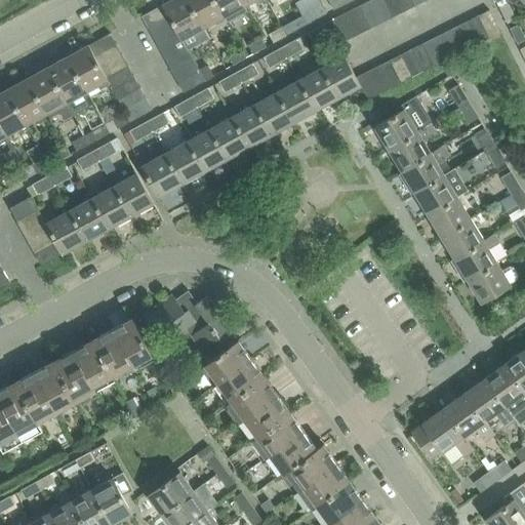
[(161,0),(160,1),(162,4),(168,14),(174,27),(179,37),(186,48),(187,48),(208,37),(203,27),(188,0),(161,0)]
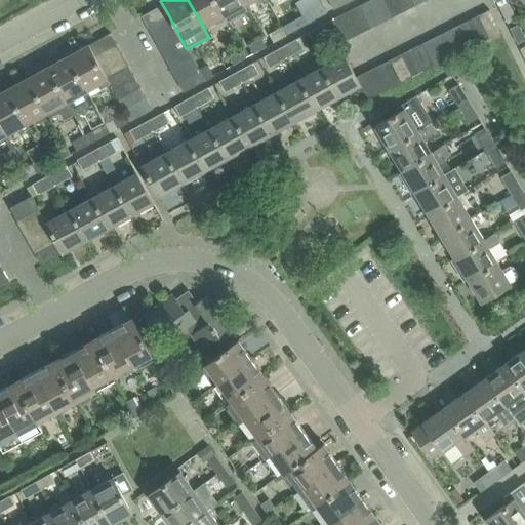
[(188,0),(203,27),(212,22),(215,26),(225,21),(212,0),(188,0)]
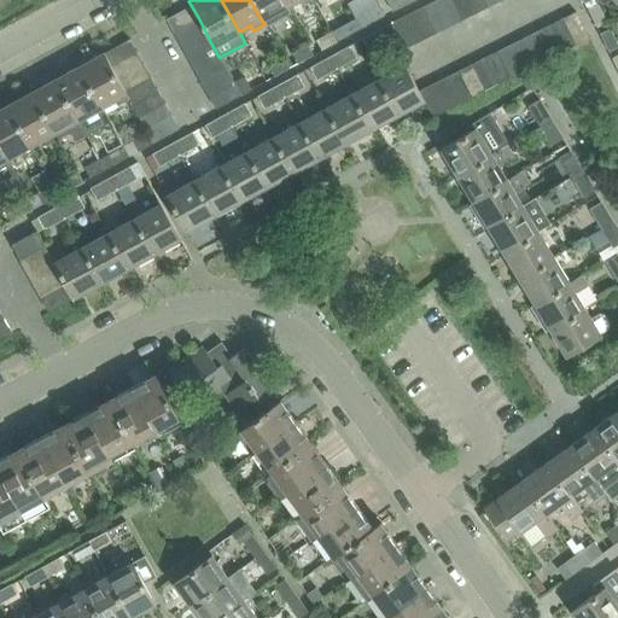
[(250,0),(264,24),(289,11),(286,6),(283,0),(250,0)]
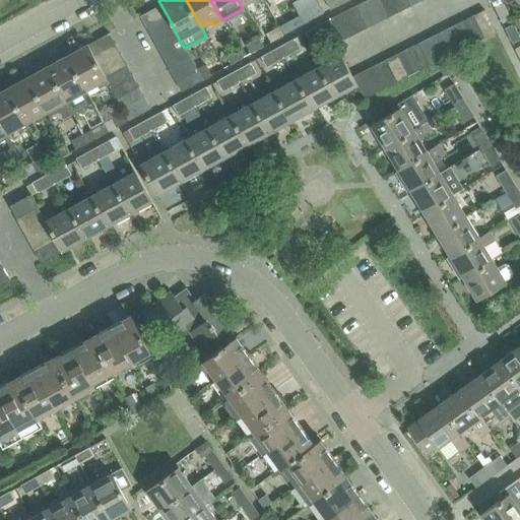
[(325,0),(331,10),(349,0),(325,0)]
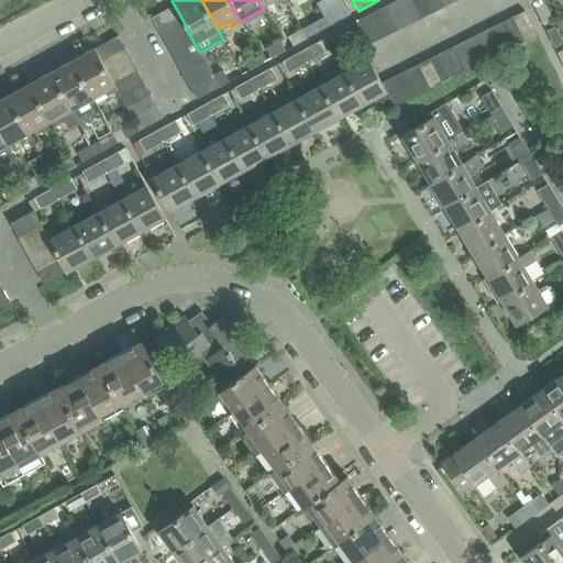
[(396,0),(384,7),(396,30),(409,23),(396,0)]
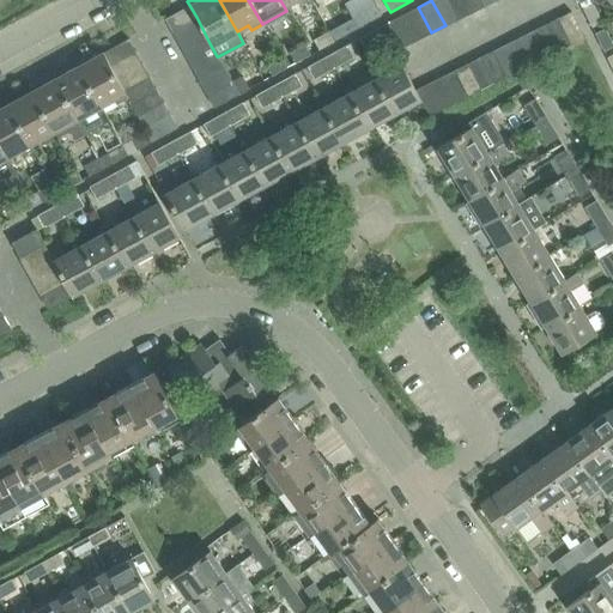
[(447,0),(431,0),(445,25),(456,19),(447,0)]
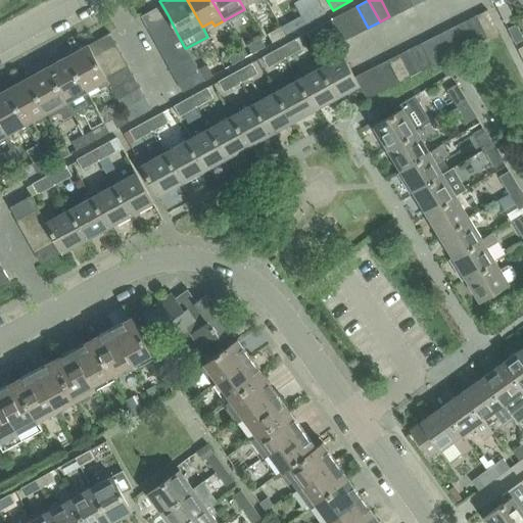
[(395,0),(381,0),(389,16),(401,10),(395,0)]
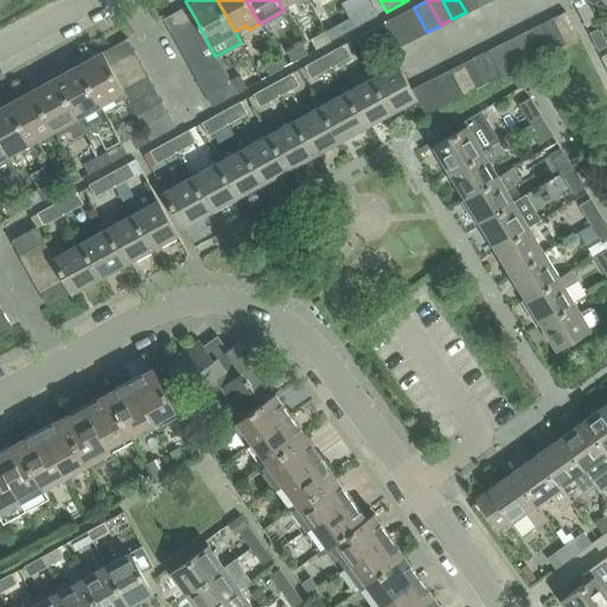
[(474,0),(459,0),(466,12),(478,6),(474,0)]
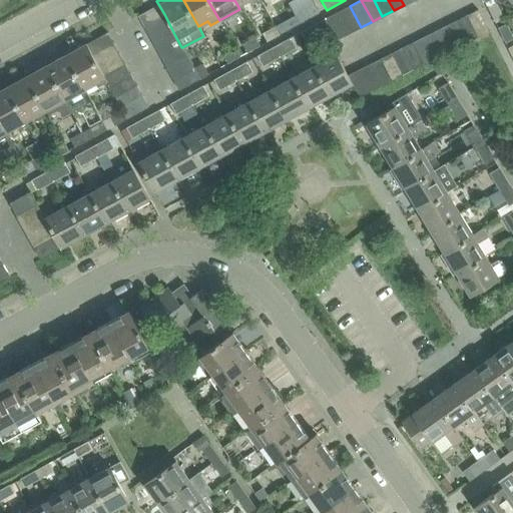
[(136,15),(142,26),(164,14),(158,4),(136,15)]
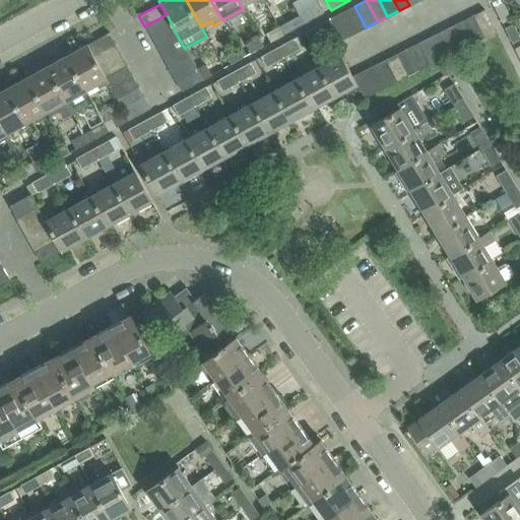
[(504,4),(496,8),(503,23),(511,19),(504,4)]
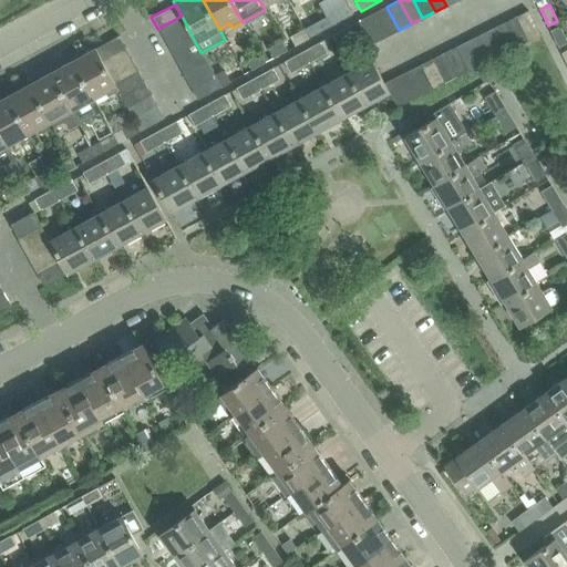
[(348,6),(334,12),(339,22),(352,14),(348,6)]
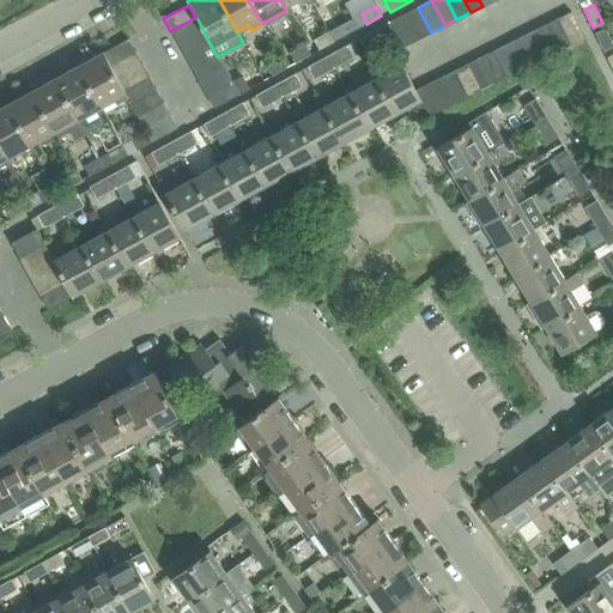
[(418,7),(393,20),(406,46),(431,32),(418,7)]
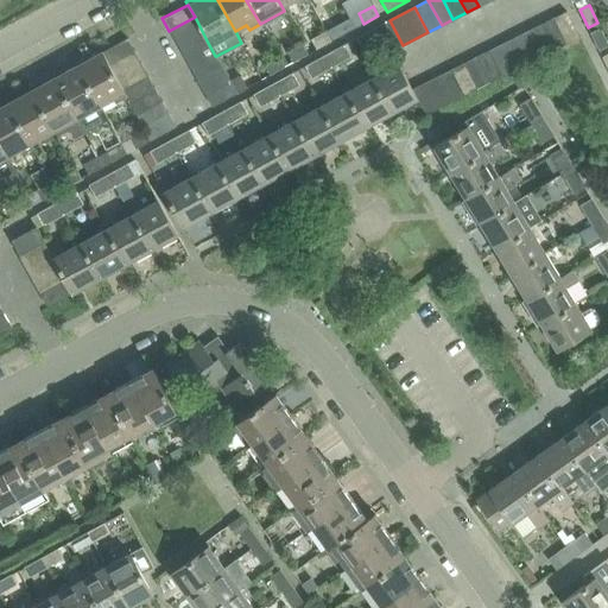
[(564,11),(552,17),(565,43),(577,36),(564,11)]
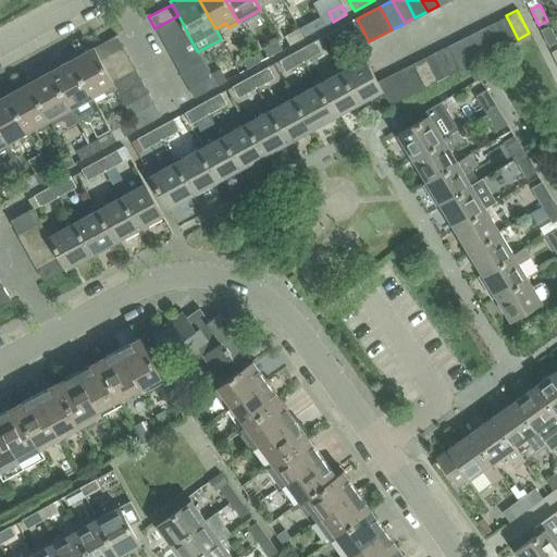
[(155,28),(161,40),(185,28),(178,15),(155,28)]
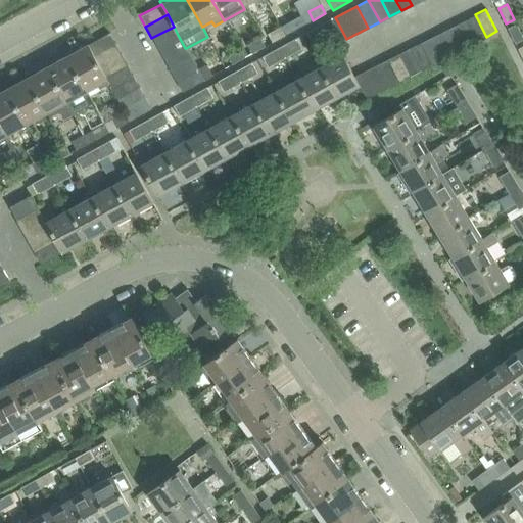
[(475,14),(464,19),(475,42),(486,37),(475,14)]
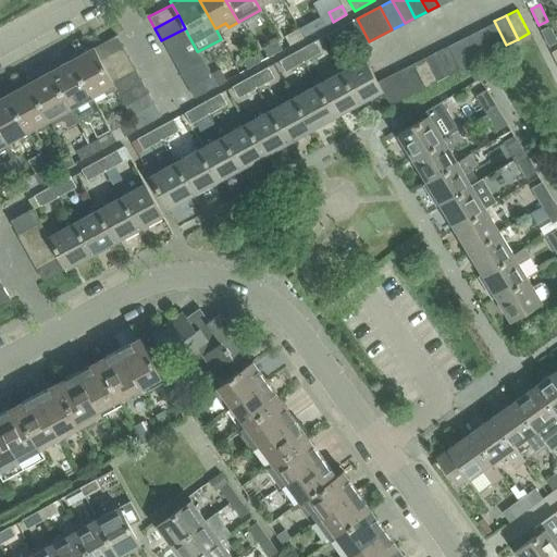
[(319,16),(305,24),(310,34),(324,26),(319,16)]
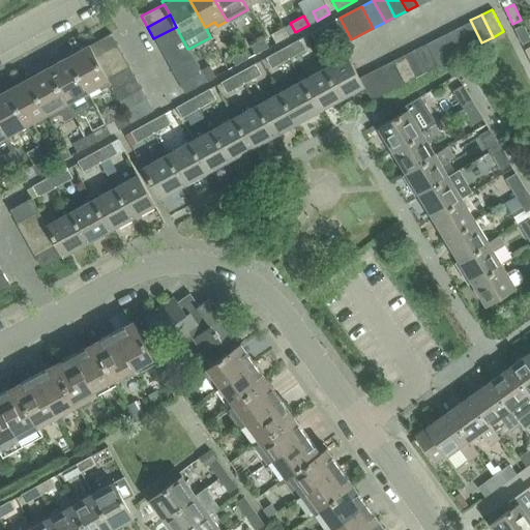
[(327,24),(333,34),(339,46),(351,39),(340,18),(327,24)]
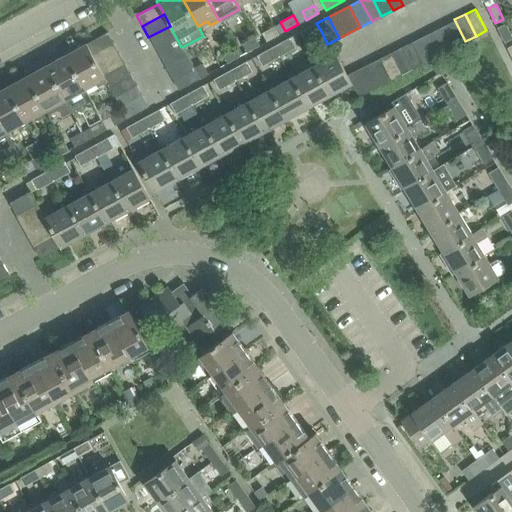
[(454,19),(444,25),(455,47),(465,41),(454,19)]
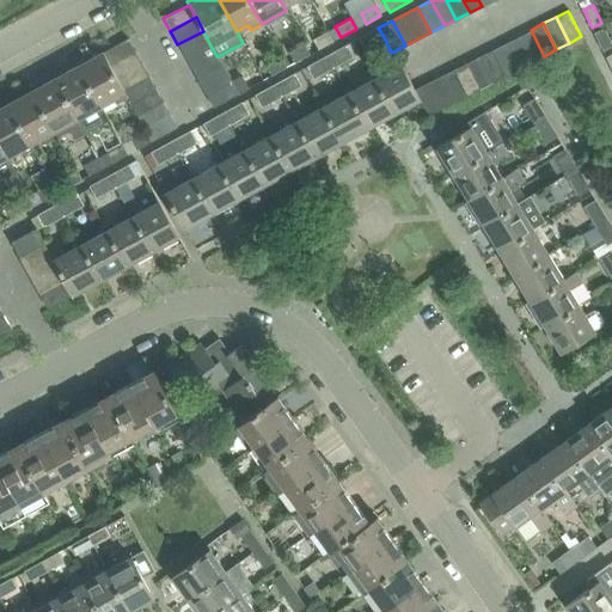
[(366,50),(385,40),(378,28),(359,38),(366,50)]
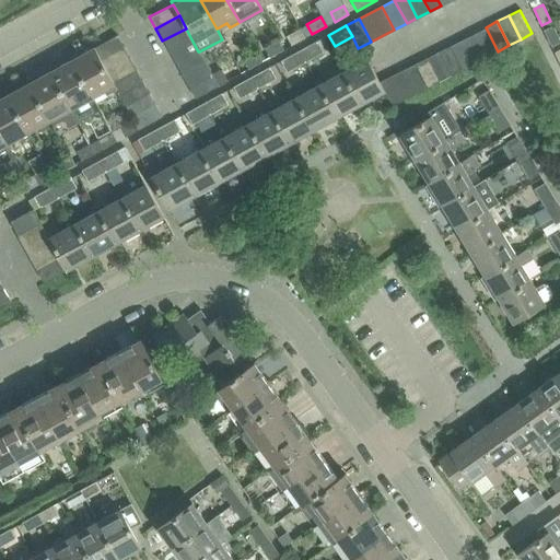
[(559,39),(553,26),(545,31),(552,47),(559,43),(559,39)]
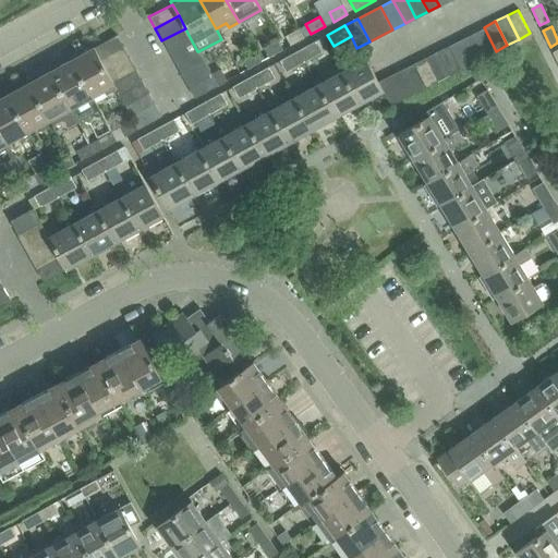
[(484,27),(471,34),(484,57),(496,51),(484,27)]
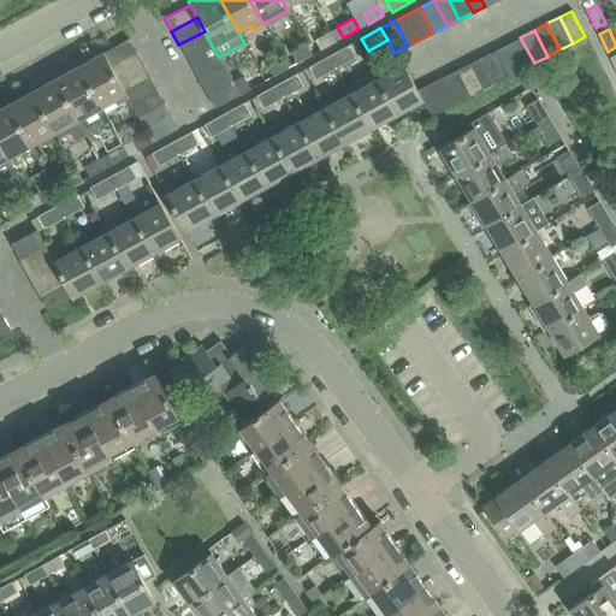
[(178,45),(185,57),(211,43),(205,31),(178,45)]
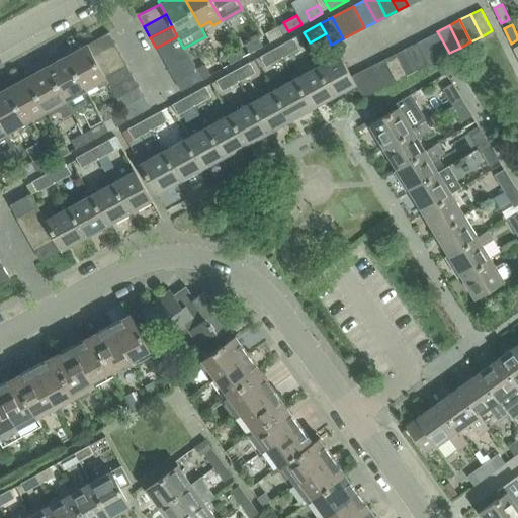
[(282,35),(278,27),(265,33),(270,42),(282,35)]
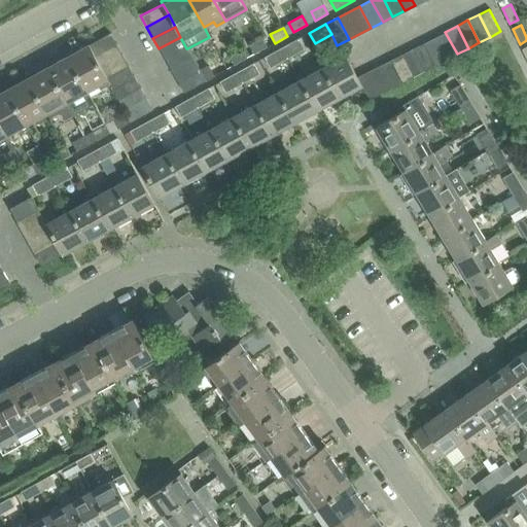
[(445,32),(434,37),(446,60),(457,54),(445,32)]
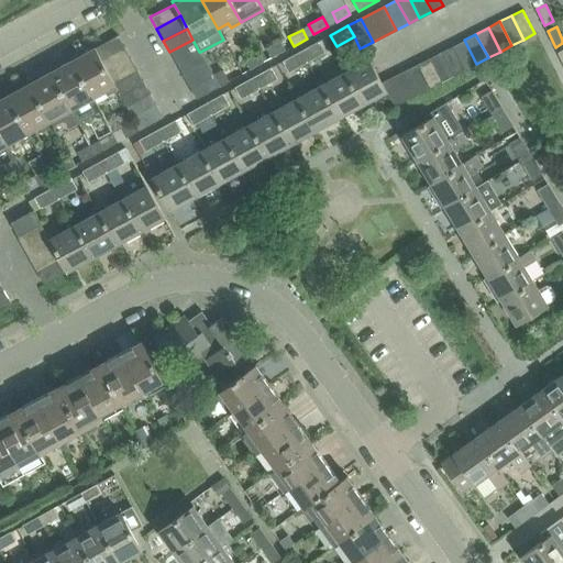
[(117,35),(94,48),(100,59),(123,46),(117,35)]
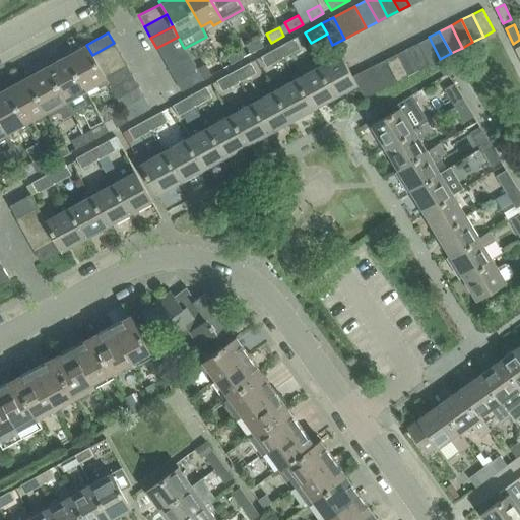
[(156,48),(163,59),(184,48),(178,37),(156,48)]
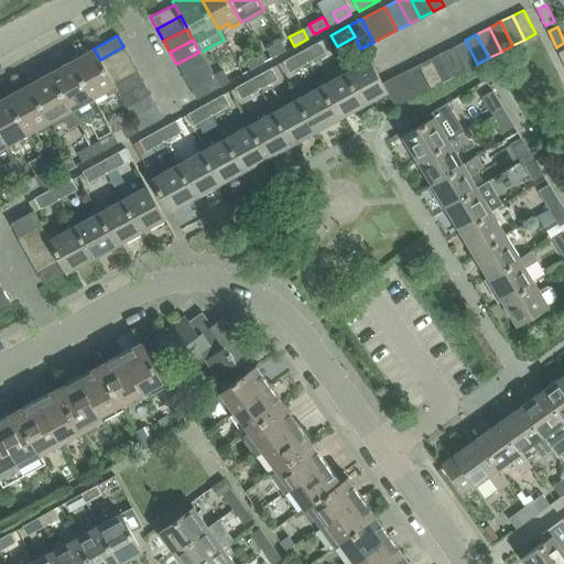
[(465,40),(453,46),(465,71),(477,64),(465,40)]
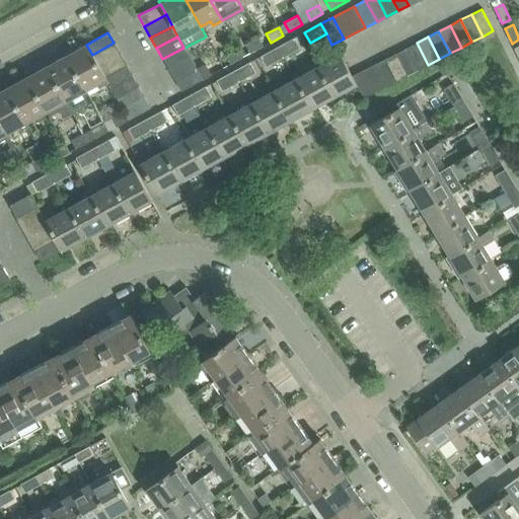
[(264,47),(258,38),(246,45),(250,53),(264,47)]
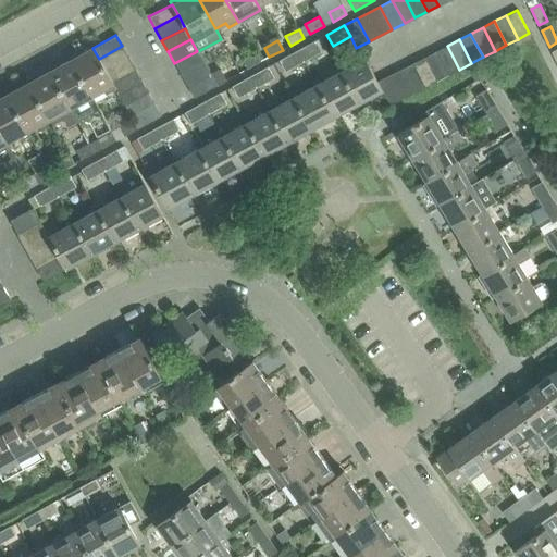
[(316,41),(299,50),(306,62),(322,52),(316,41)]
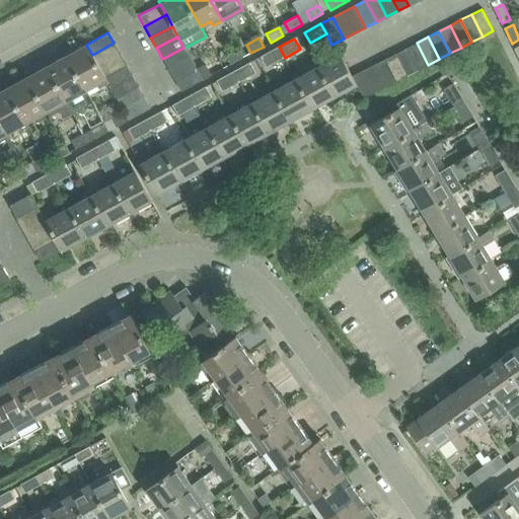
[(92,55),(86,45),(86,43),(66,54),(85,89),(95,84),(97,88),(106,83),(109,87),(132,75),(126,65),(103,77),(97,66),(92,55)]
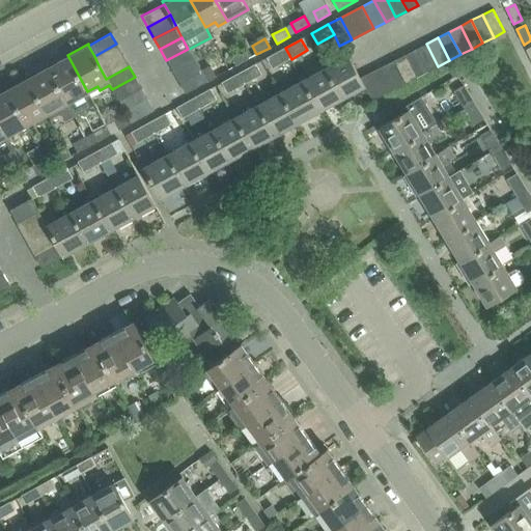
[(122,55),(116,44),(94,56),(100,67),(122,55)]
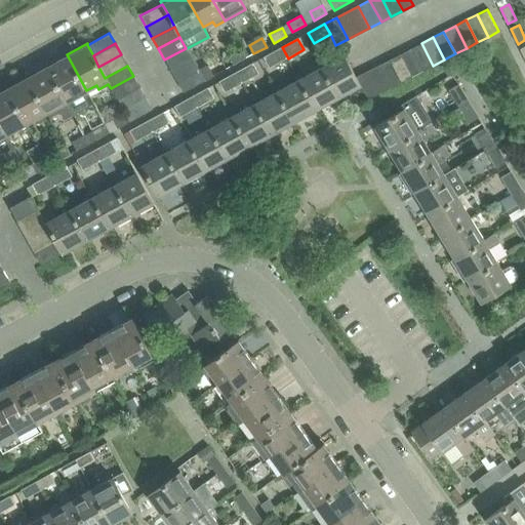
[(421,43),(410,48),(421,71),(433,66),(421,43)]
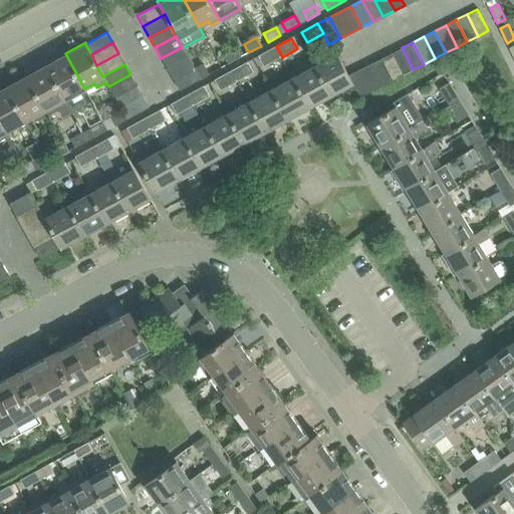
[(282,57),(276,46),(258,56),(264,66),(282,57)]
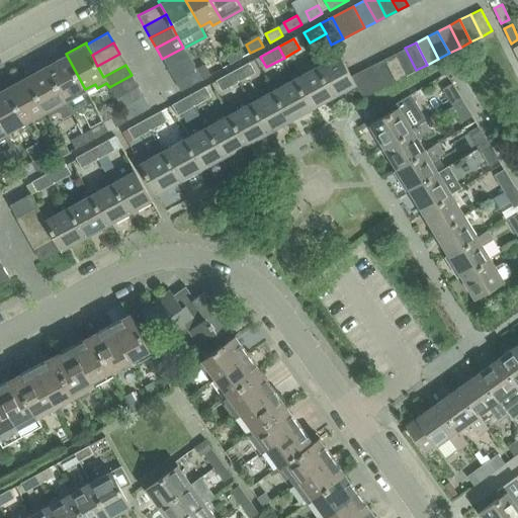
[(162,59),(168,70),(189,58),(184,48),(183,48),(162,59)]
